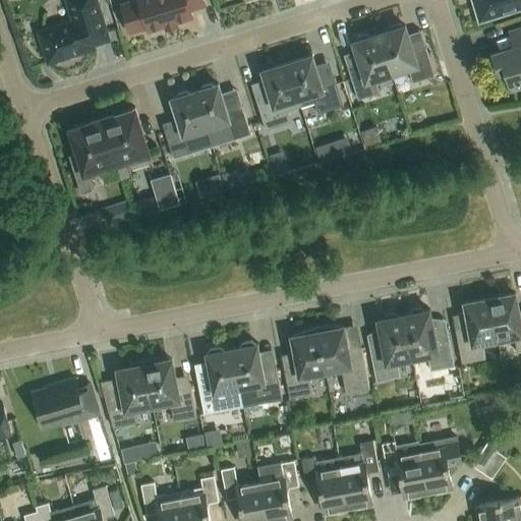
[(95,45),(110,40),(97,0),(66,0),(73,20),(39,32),(48,63),(96,49),(95,45)]
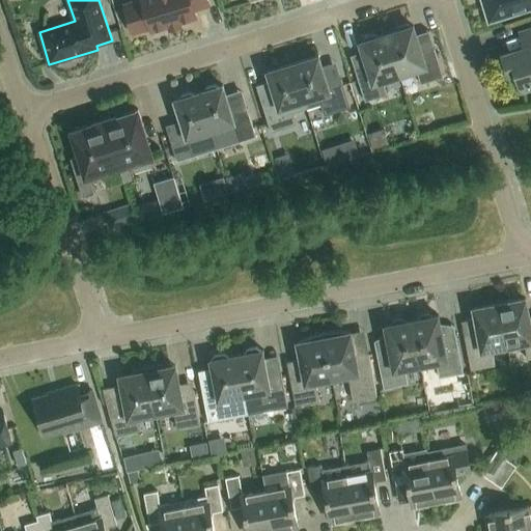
[(194,10),(210,6),(207,0),(138,0),(124,4),(134,33),(151,28),(152,32),(196,19),(194,10)]
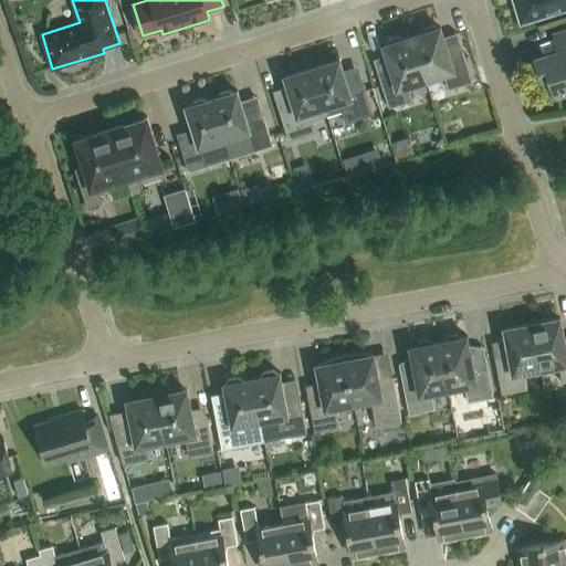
[(565,0),(516,0),(523,20),(565,6),(565,0)]
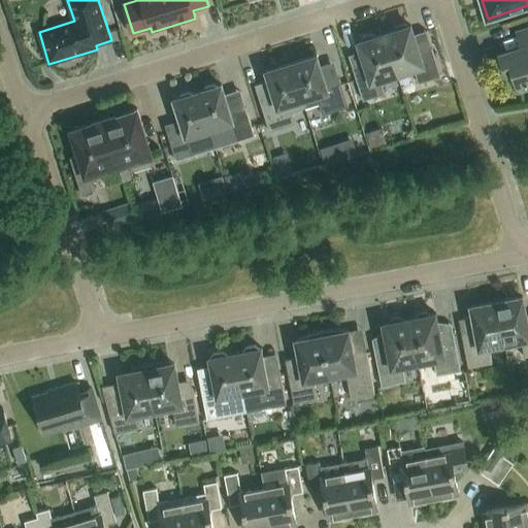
[(385,34),(397,74),(415,69),(419,84),(440,76),(432,48),(420,53),(410,26),(408,27),(405,24),(395,28),(394,31),(385,34)]
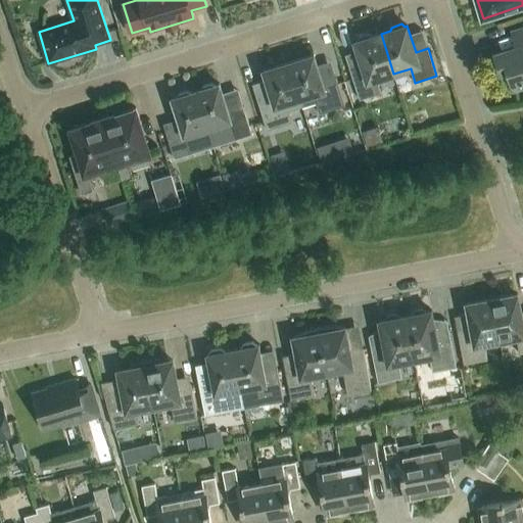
[(522,29),(512,33),(517,48),(494,54),(501,73),(508,70),(513,87),(522,84),(522,29)]
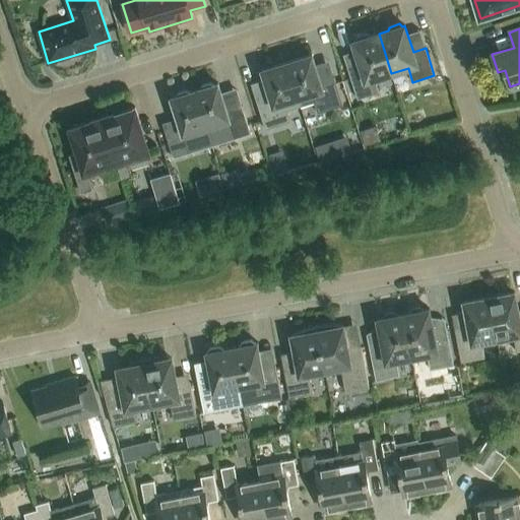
[(375,79),(391,73),(379,34),(370,37),(367,35),(356,38),(355,41),(353,42),(362,68),(349,72),(358,100),(379,92),(375,79)]
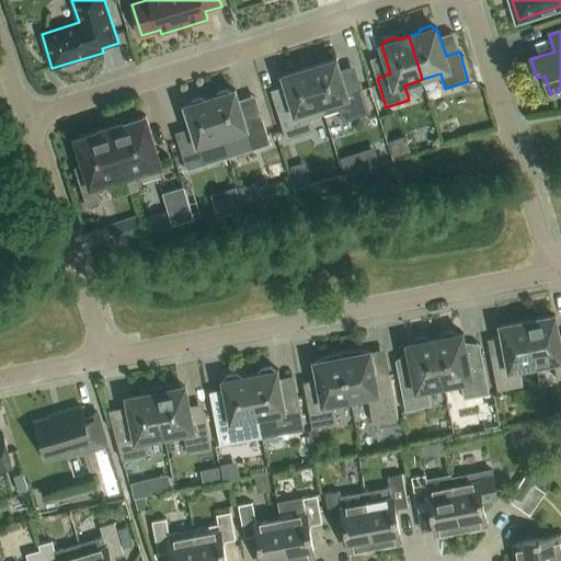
[(310,67),(324,115),(339,111),(343,123),(370,114),(361,84),(346,89),(336,59),(310,67)]
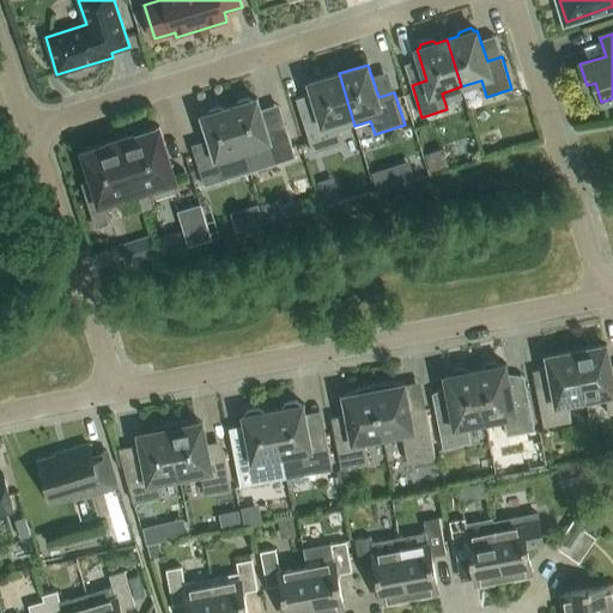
[(339,131),(354,126),(339,73),(309,83),(319,116),(303,121),(313,153),(344,144),(339,131)]
